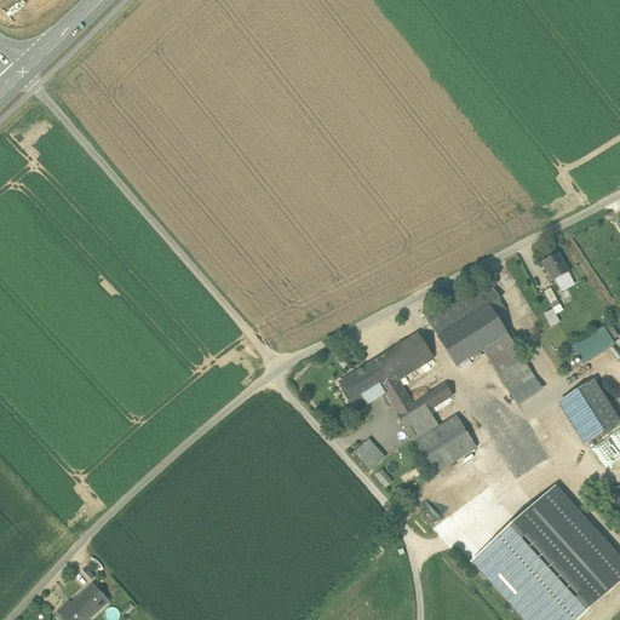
[(558,254),(543,263),(547,273),(547,274),(551,282),(557,279),(569,273),(558,254)]
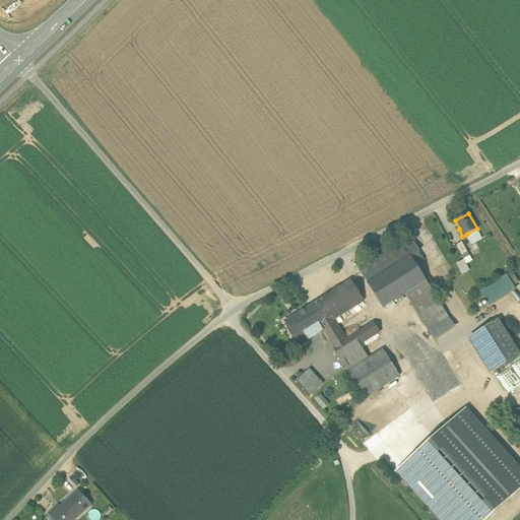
[(477,229),(467,234),(472,243),(482,238),(477,229)]
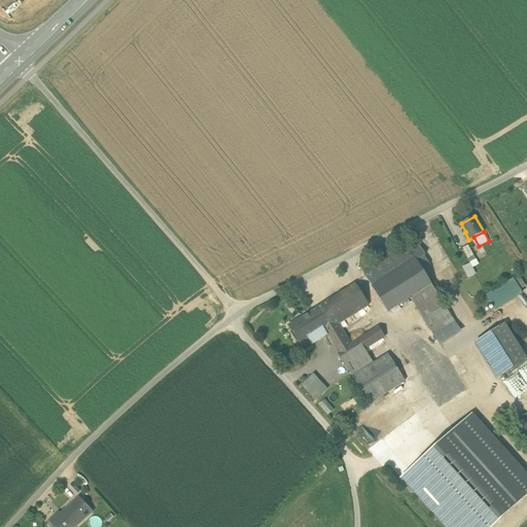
[(364,274),(373,288),(417,260),(416,260),(424,255),(426,254),(417,241),(364,274)]
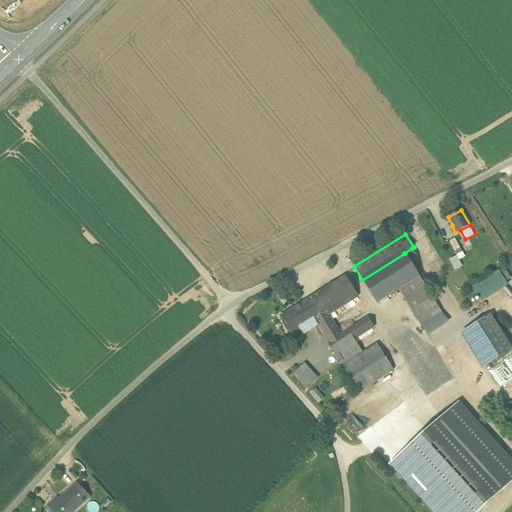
[(455,238),(450,241),(455,251),(460,248),(455,238)]
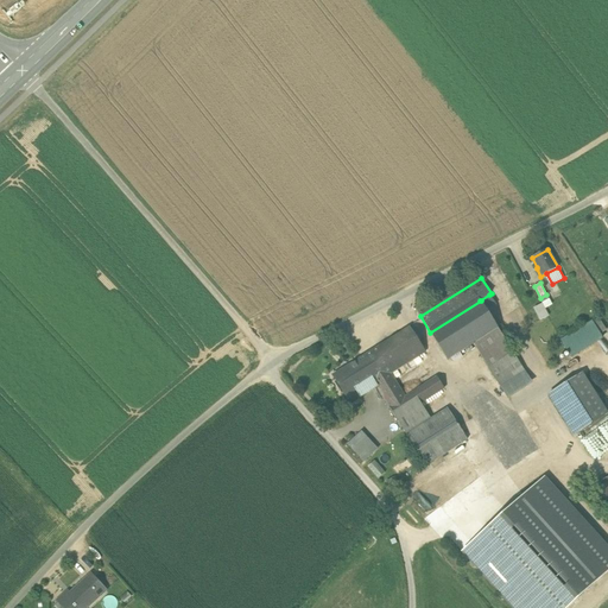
[(526,290),(534,306),(542,303),(533,286),(526,290)]
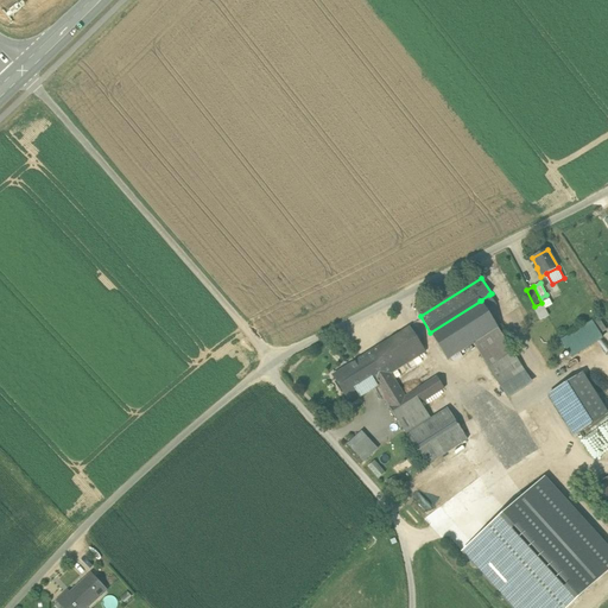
[(481,301),(486,309),(494,304),(489,295),(480,301),(481,301)]
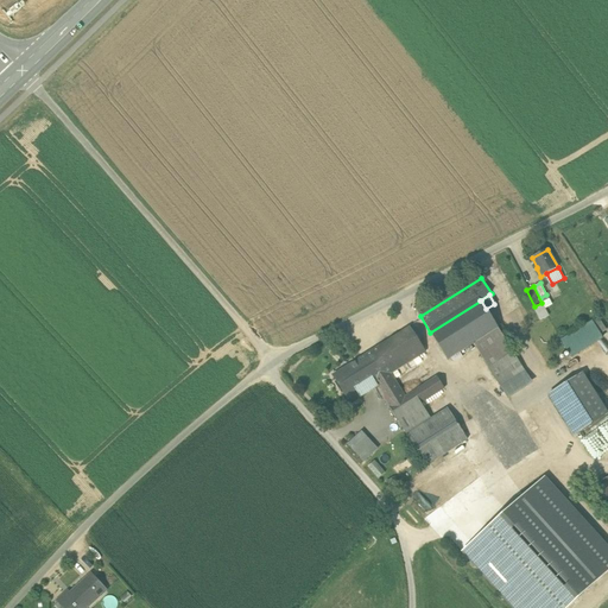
[(481,301),(430,333),(448,360),(474,344),(473,343),(498,328),(486,309),(481,301)]
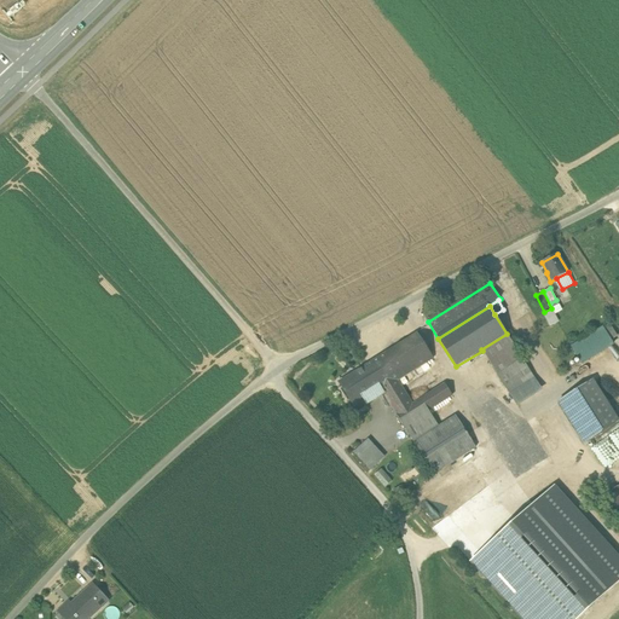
[(557,322),(551,311),(547,313),(553,324),(557,322)]
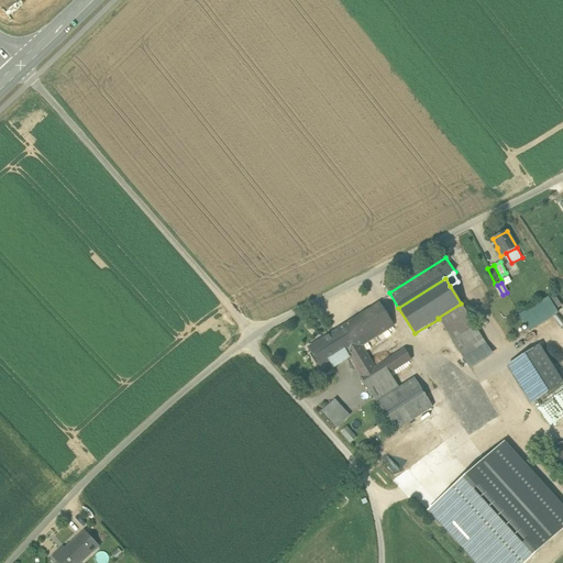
[(520,316),(530,331),(558,313),(549,298),(520,316)]
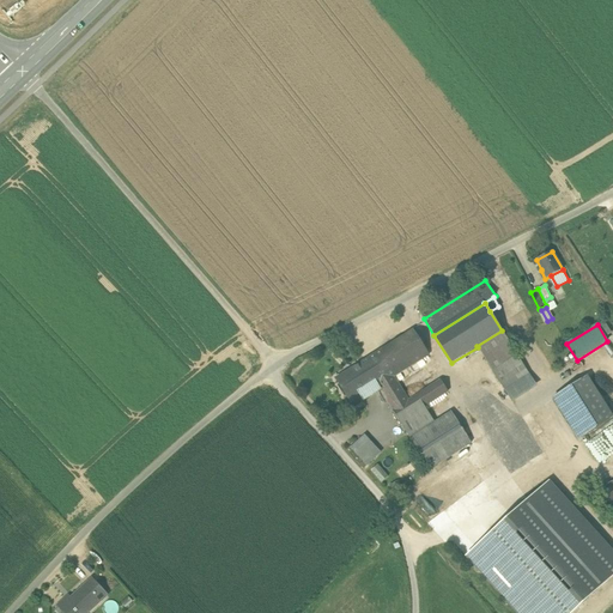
[(413,331),(369,359),(383,383),(394,377),(429,354),(413,329),(413,331)]
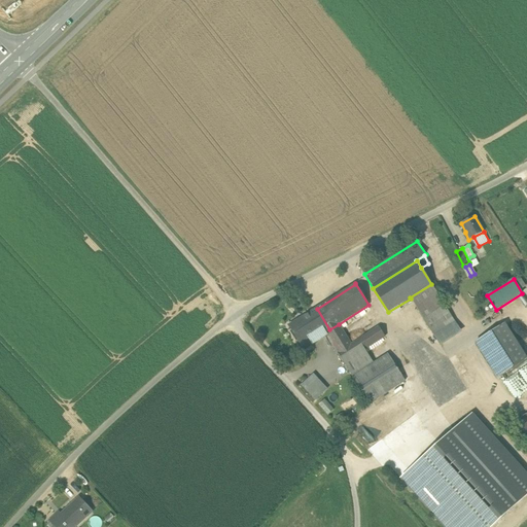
[(431,284),(410,297),(411,299),(423,319),(445,306),(431,284)]
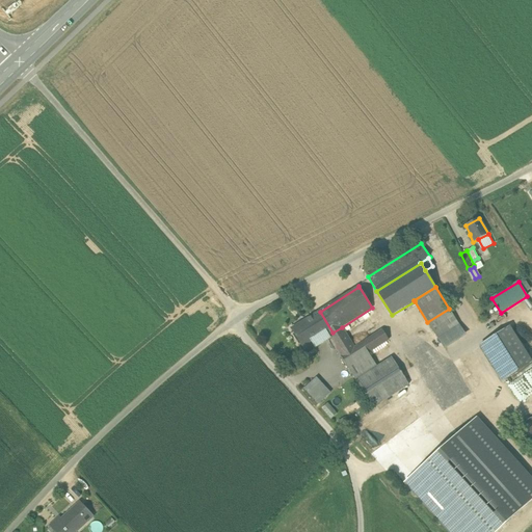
[(449,309),(427,322),(436,337),(437,337),(456,324),(458,323),(449,309)]
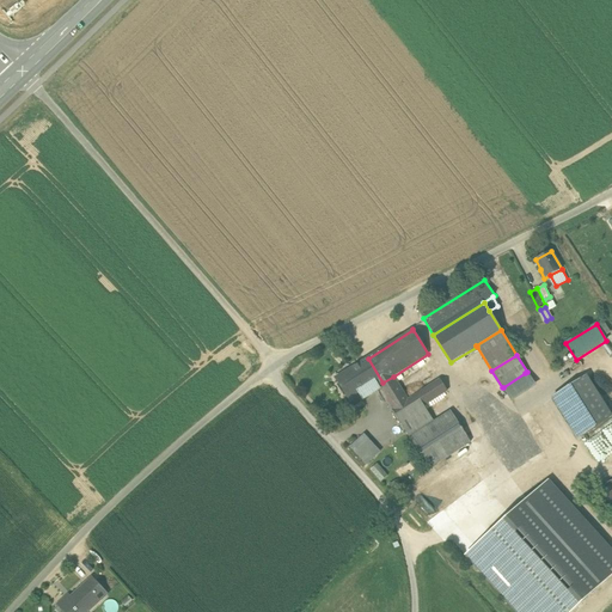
[(383,383),(368,359),(336,379),(350,402),(360,396),(362,401),(380,390),(377,385),(383,383)]
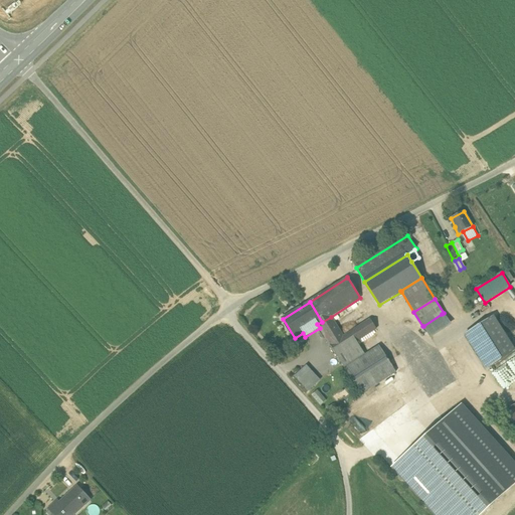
[(442,314),(423,326),(428,334),(447,323),(442,314)]
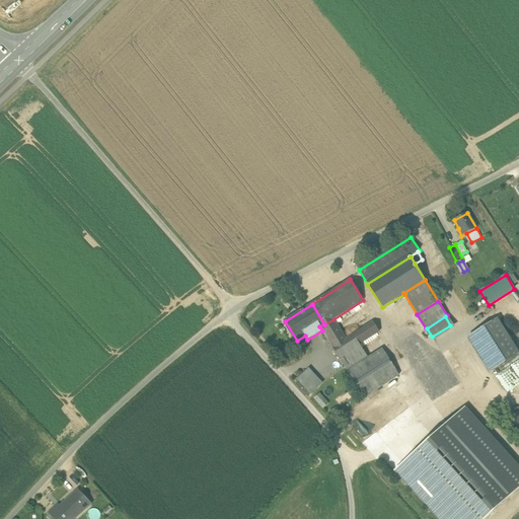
[(324,324),(319,326),(322,330),(332,348),(346,340),(335,322),(334,319),(324,324)]
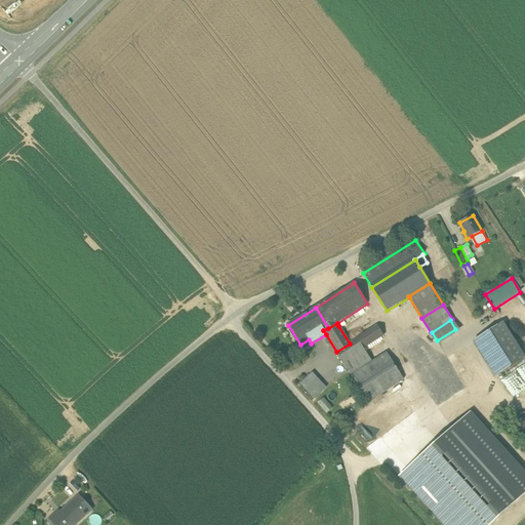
[(502,323),(474,341),(496,376),(524,358),(502,323)]
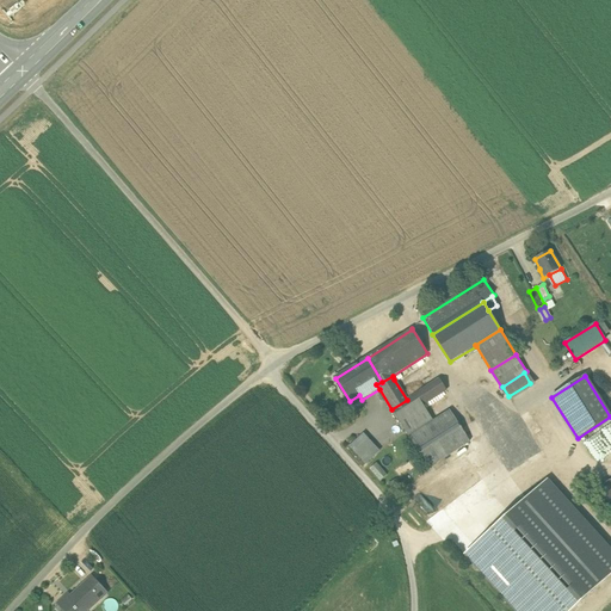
[(392,409),(399,420),(423,406),(446,390),(439,380),(407,400),(392,409)]
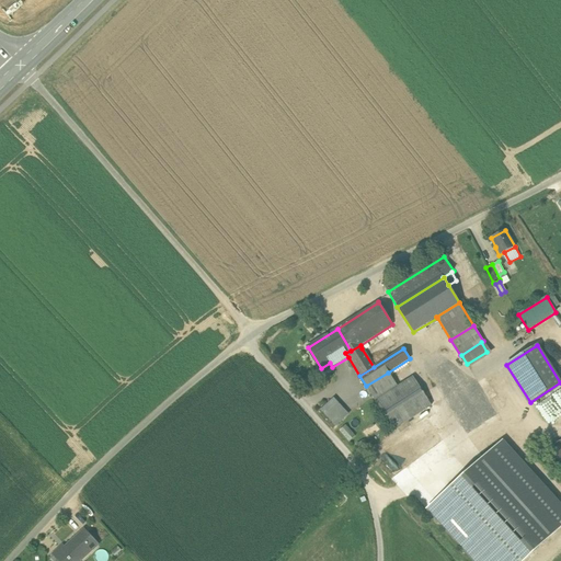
[(439,379),(445,382),(448,377),(453,380),(456,375),(435,358),(424,373),(437,382),(439,379)]
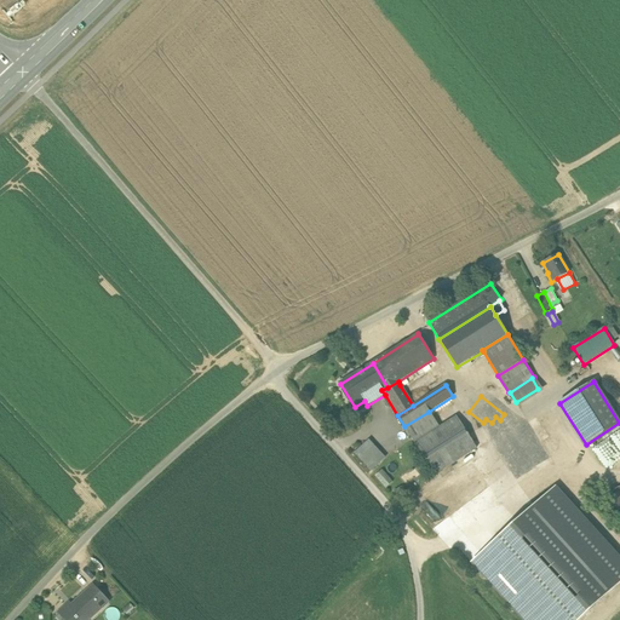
[(429,412),(405,426),(414,443),(440,428),(429,412)]
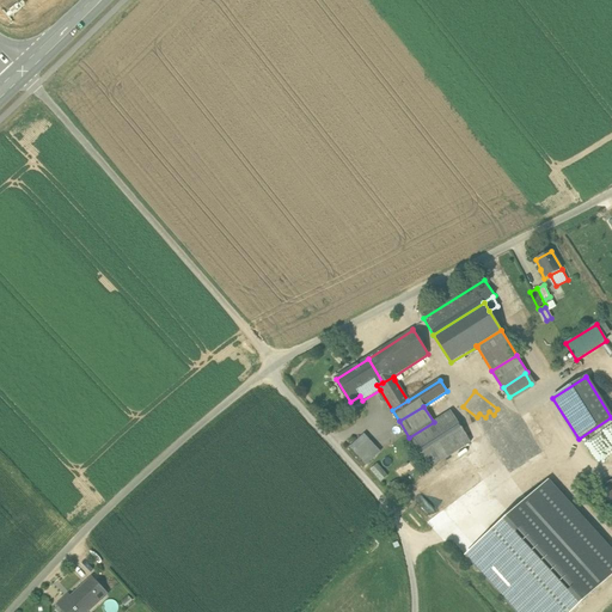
[(434,422),(409,438),(429,469),(471,442),(451,410),(434,422)]
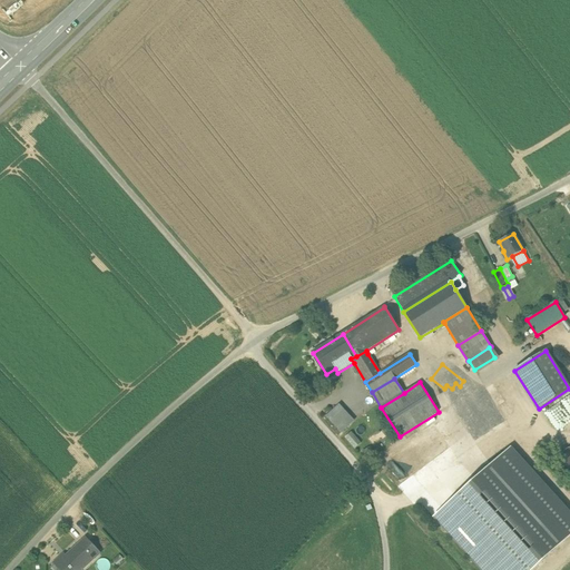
[(351,423),(336,408),(326,416),(341,432),(351,423)]
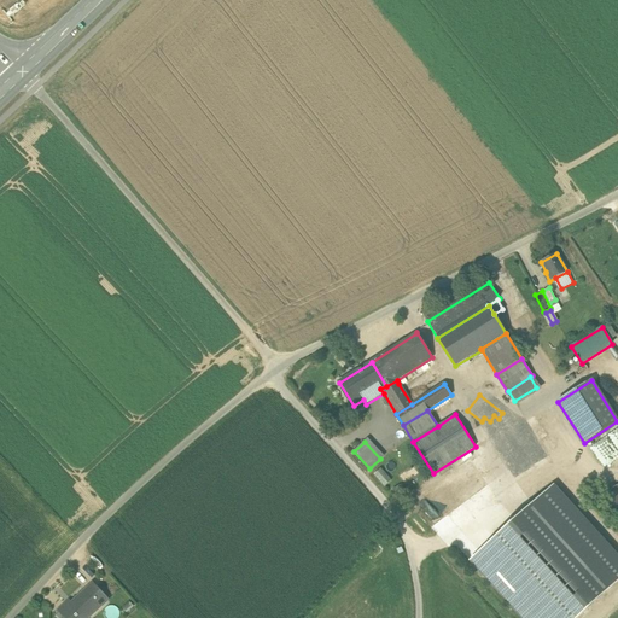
[(391,481),(380,468),(374,474),(385,487),(391,481)]
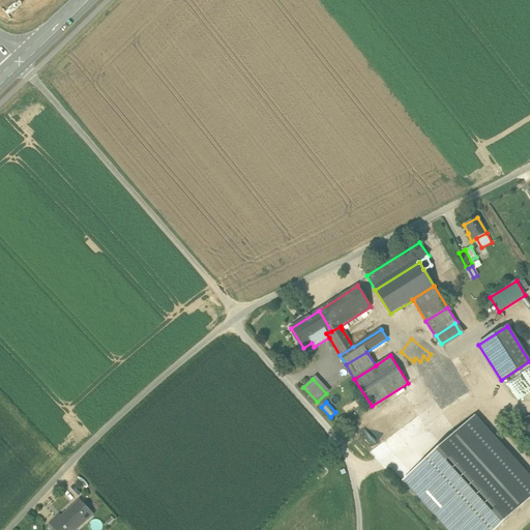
[(345,415),(336,419),(342,430),(350,424),(345,415)]
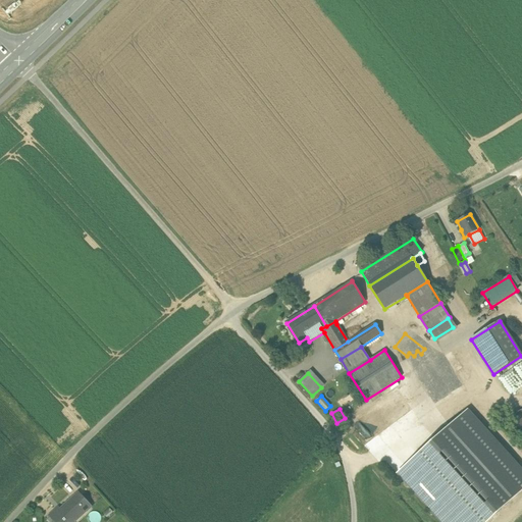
[(399,474),(441,521),(485,521),(521,489),(521,473),(467,413),(399,474)]
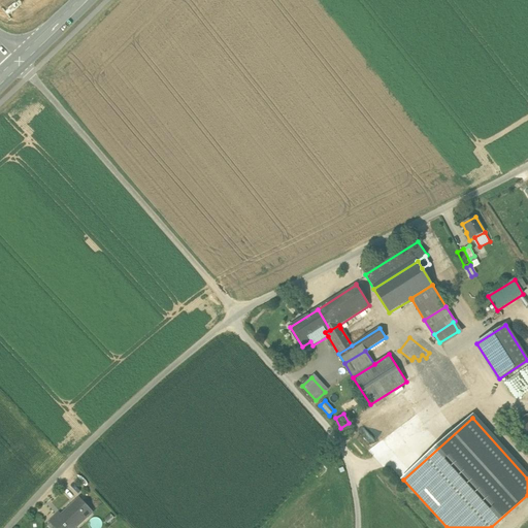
[(87,506),(79,498),(73,503),(81,512),(87,506)]
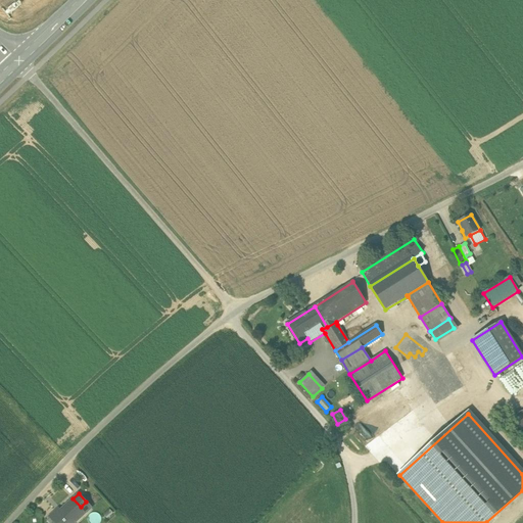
[(73,498),(58,513),(56,510),(49,517),(54,522),(75,522),(92,508),(86,502),(81,507),(73,498)]
